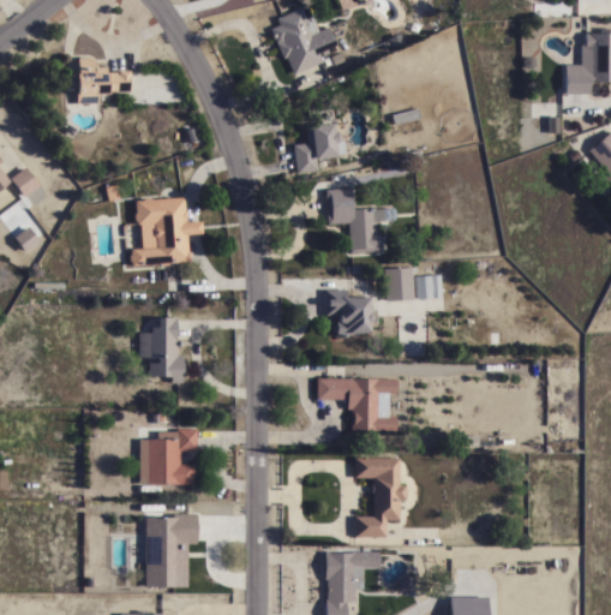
[(295,75),(288,57),(286,58),(276,39),(274,34),(275,34),(273,29),(281,25),(279,18),(303,7),(304,10),(310,7),(321,31),(330,27),(337,45),(329,48),(330,52),(324,54),(323,51),(319,52),(322,58),(324,57),(327,61),(295,75)]
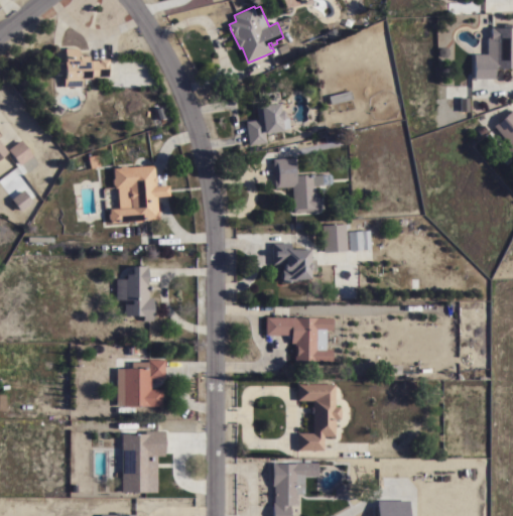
[(476,79),(476,54),(489,54),(489,37),(492,37),(492,27),(506,27),(506,24),(512,24),(512,69),(496,69),(496,79),(476,79)]
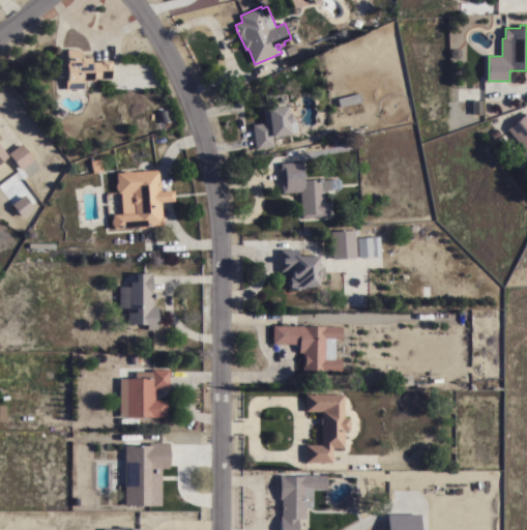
[(68,89),(67,77),(59,77),(58,65),(67,64),(67,63),(68,63),(68,50),(79,50),(81,51),(83,53),(84,56),(83,56),(83,58),(92,57),(92,62),(94,62),(104,62),(104,61),(113,61),(114,79),(94,79),(95,80),(86,81),(86,88),(68,89)]
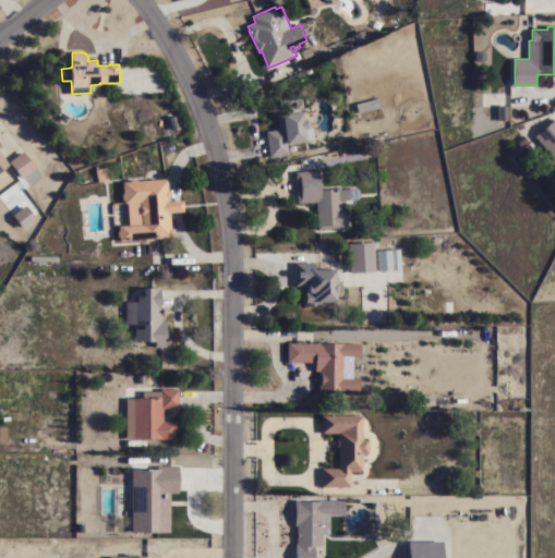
[(381,98),(383,107),(359,112),(358,105),(381,98)]
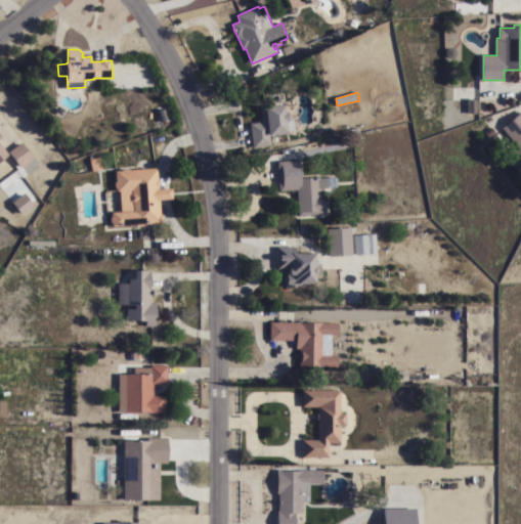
[(478,114),(469,114),(469,99),(478,99),(478,114)]
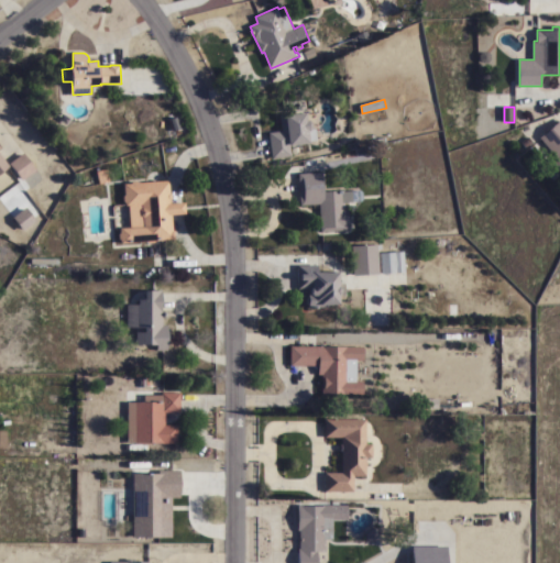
[(271,132),(283,131),(282,116),(286,116),(286,114),(306,112),(307,120),(308,120),(311,122),(313,128),(310,130),(317,128),(318,140),(310,141),(310,142),(292,144),(293,156),(274,158),(271,132)]
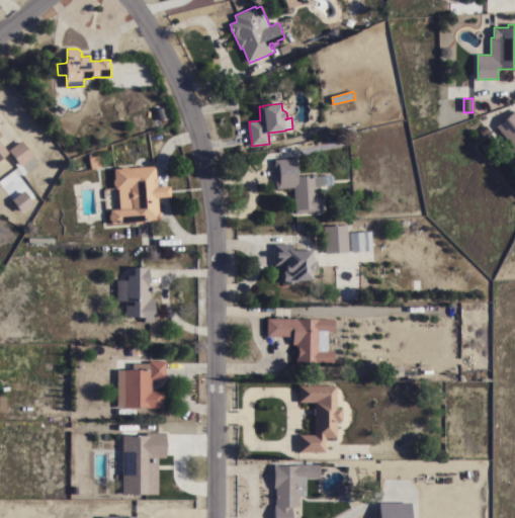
[(514,156),(509,150),(513,146),(498,126),(514,112),(514,156)]
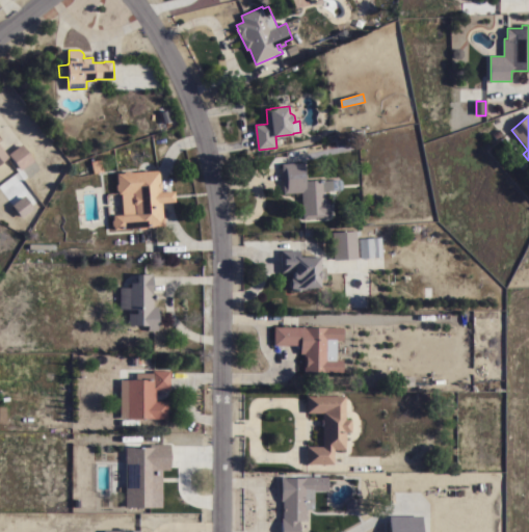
[(0,138),(1,140),(0,141),(0,143),(10,157),(0,164),(0,138)]
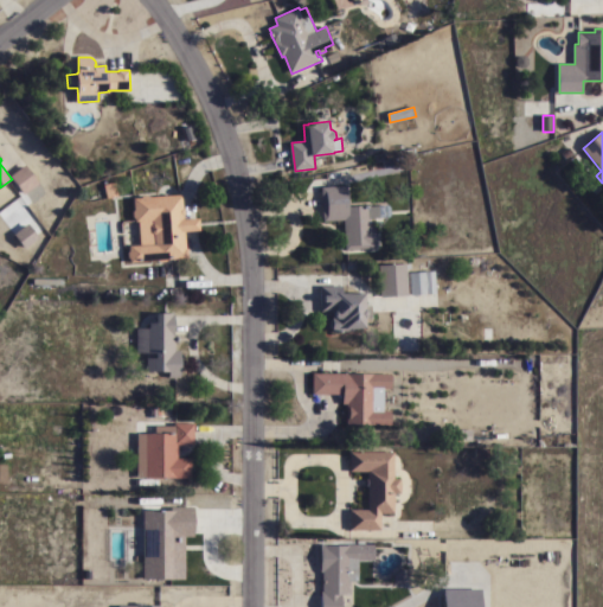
[(26,165),(40,183),(39,184),(40,184),(37,186),(26,195),(12,177),(26,165)]
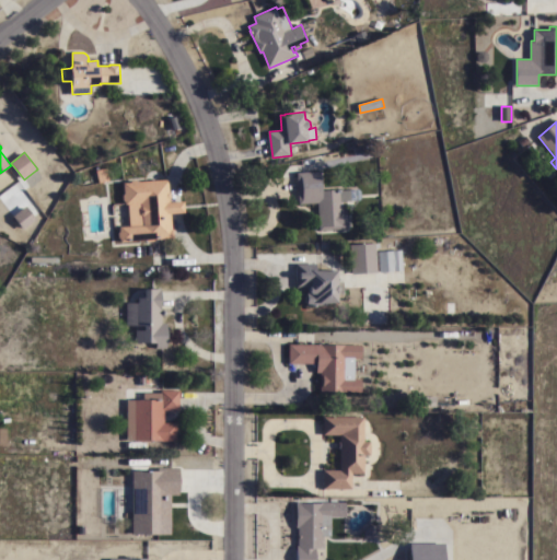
[(298,173),(322,171),(323,190),(343,189),(343,190),(351,189),(352,200),(344,201),(345,208),(348,208),(349,229),(321,230),(320,202),(300,203),(298,173)]
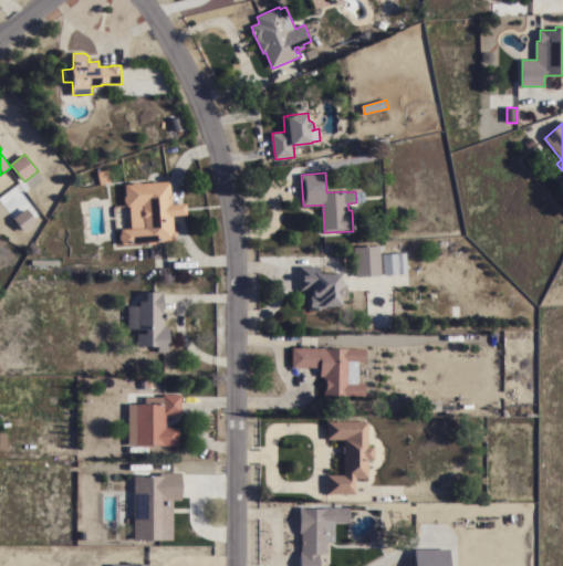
[(170,181),(171,194),(174,195),(174,199),(173,201),(173,205),(187,203),(187,215),(174,216),(175,231),(177,231),(177,240),(157,242),(156,243),(150,244),(148,242),(123,244),(123,241),(121,240),(121,236),(122,233),(122,229),(133,228),(131,206),(127,207),(127,203),(125,202),(125,197),(127,195),(126,185),(133,184),(135,182),(139,181),(142,184),(170,181)]
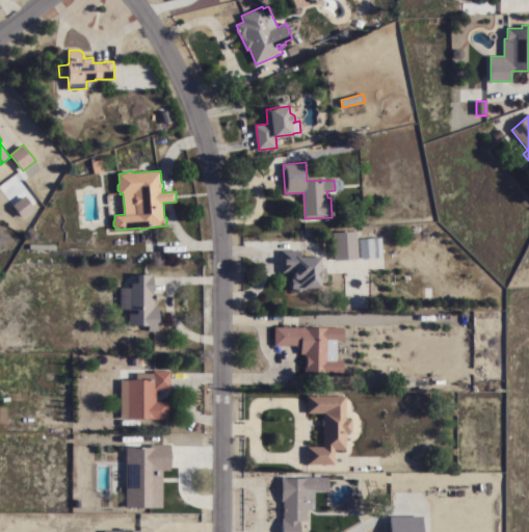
[(16,205),(25,218),(38,209),(29,196),(16,205)]
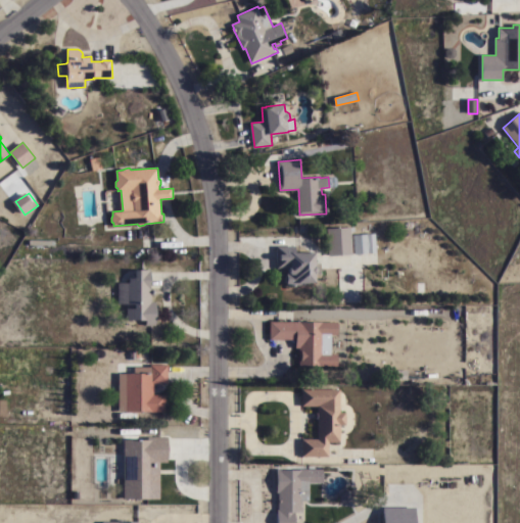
[(328,228),(351,227),(353,254),(330,255),(328,228)]
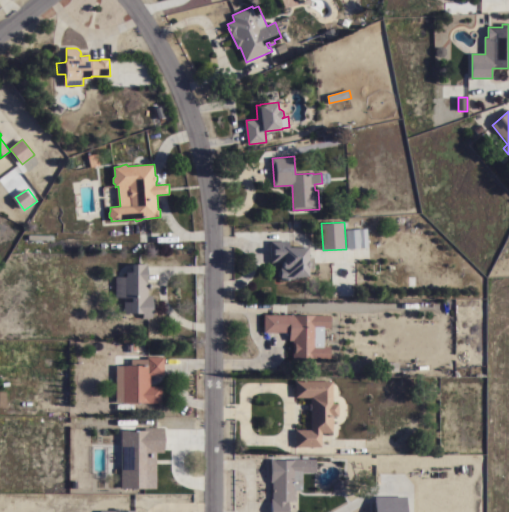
[(361,248),(348,249),(347,230),(360,229),(361,248)]
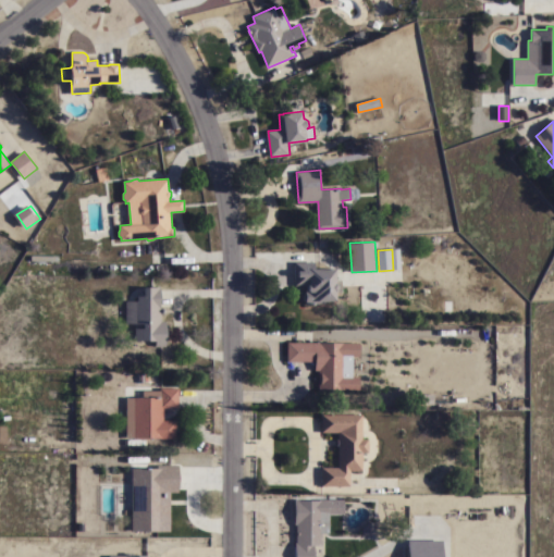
[(296,262),(316,262),(316,269),(336,269),(336,280),(343,280),(343,292),(336,293),(336,301),(327,301),(327,304),(307,304),(307,301),(305,300),(305,294),(307,293),(307,285),(296,285),(296,262)]
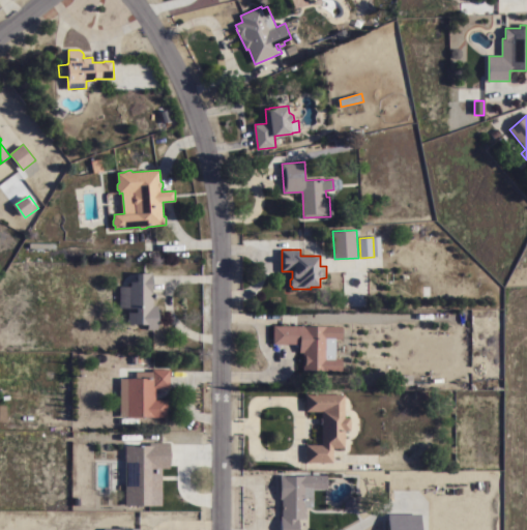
[(154,306),(159,306),(158,329),(149,329),(149,324),(135,324),(135,325),(132,325),(128,322),(128,319),(129,319),(129,313),(132,313),(132,308),(121,308),(121,287),(132,286),(132,282),(138,282),(138,273),(153,273),(153,293),(155,293),(157,294),(158,296),(157,298),(155,299),(154,299),(154,306)]
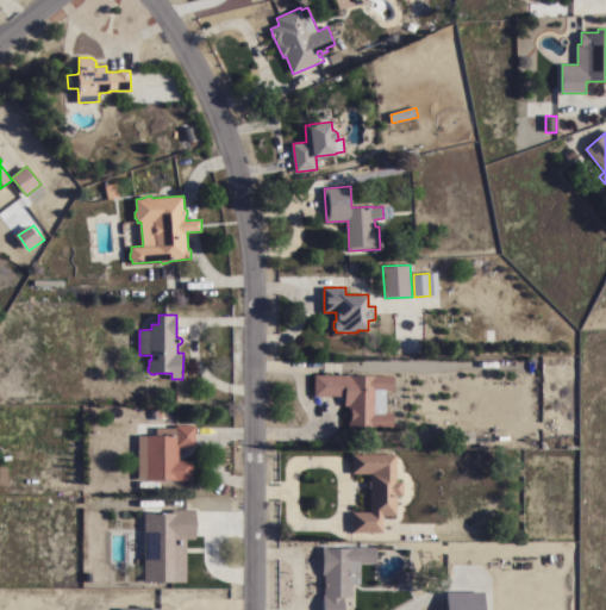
[(395,375),(395,391),(387,390),(387,412),(395,412),(395,428),(376,428),(376,429),(374,430),(369,430),(367,429),(367,427),(350,427),(350,406),(345,406),(345,397),(316,396),(316,375),(395,375)]
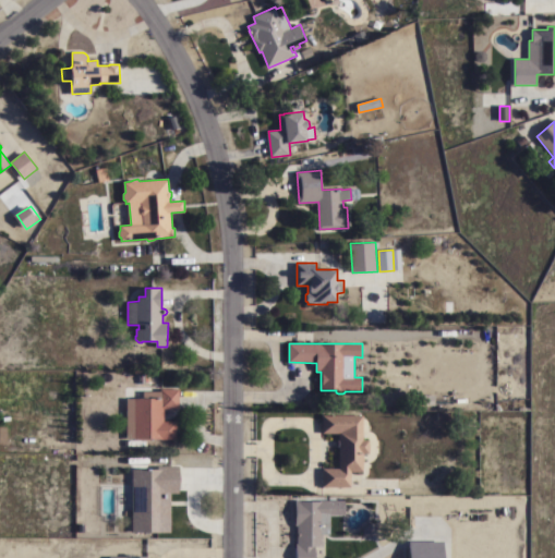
[(128,399),(145,399),(145,391),(161,391),(161,389),(180,389),(180,409),(165,409),(165,421),(178,421),(178,439),(163,439),(163,438),(128,438),(128,399)]
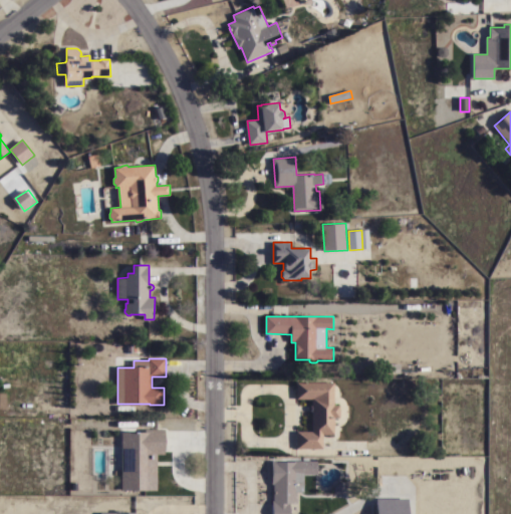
[(335,382),(335,406),(341,406),(341,418),(335,418),(335,435),(324,435),(324,449),(297,449),(297,432),(313,432),(313,399),(297,399),(297,382),(335,382)]
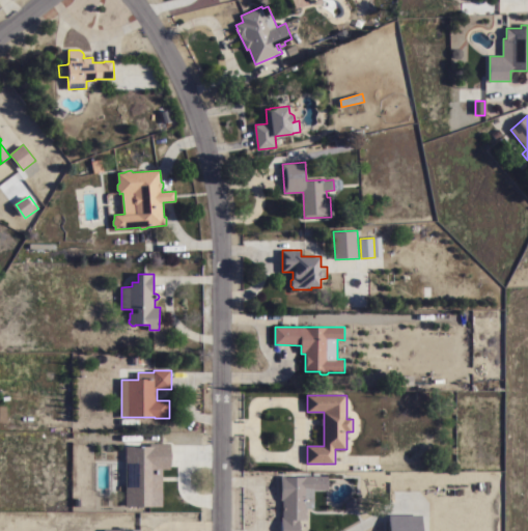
[(1,422),(9,422),(9,407),(2,407),(1,422)]
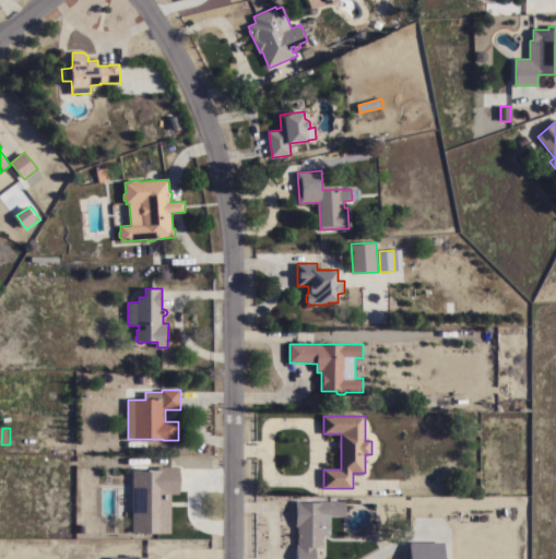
[(133,470),(160,470),(160,466),(180,466),(180,494),(172,494),(172,534),(133,533),(133,470)]
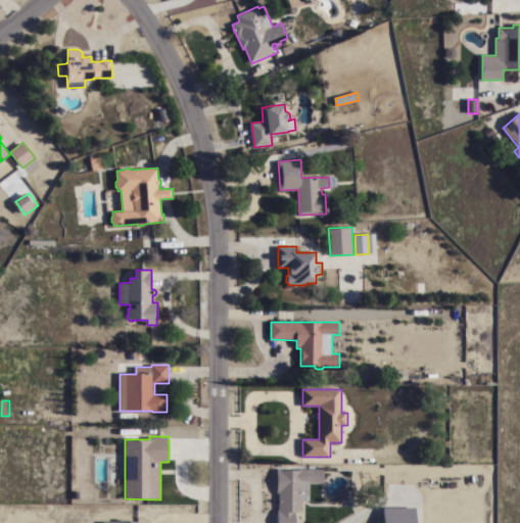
[(311,501),(303,501),(303,512),(295,512),(295,522),(278,522),(278,510),(280,510),(280,492),(278,492),(278,469),(281,469),(281,470),(302,470),(302,469),(324,469),(324,482),(311,483),(311,501)]
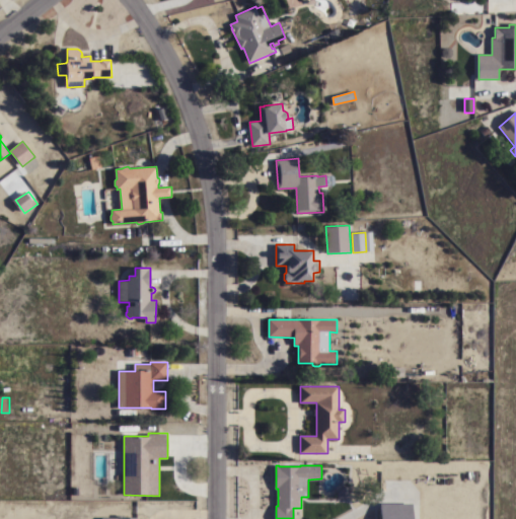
[(351,487),(351,499),(339,499),(339,492),(345,487),(351,487)]
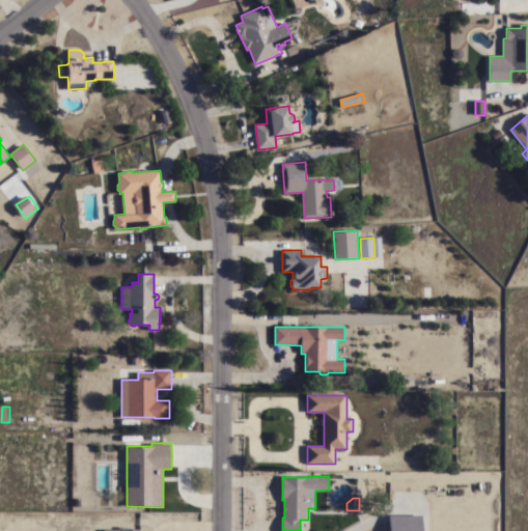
[(422,515),(422,530),(389,530),(389,515),(422,515)]
